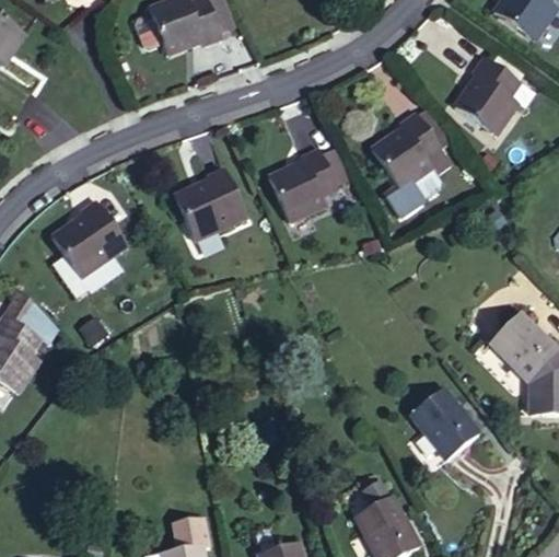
[(199,0),(189,4),(187,0),(170,0),(148,9),(149,11),(130,20),(142,46),(148,49),(162,43),(167,54),(204,41),(205,45),(223,37),(221,31),(208,0),(199,0)]
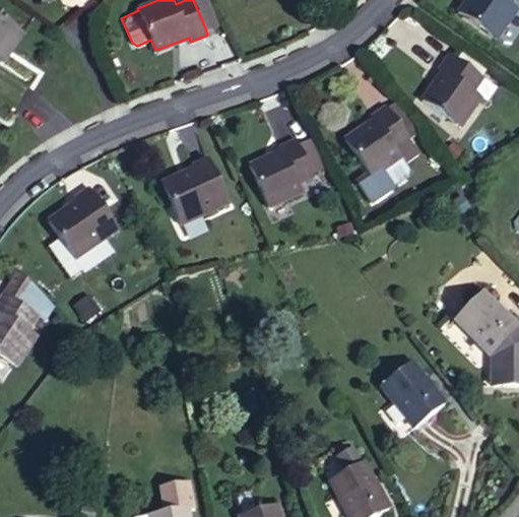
[(193,0),(205,28),(217,24),(207,0),(193,0)]
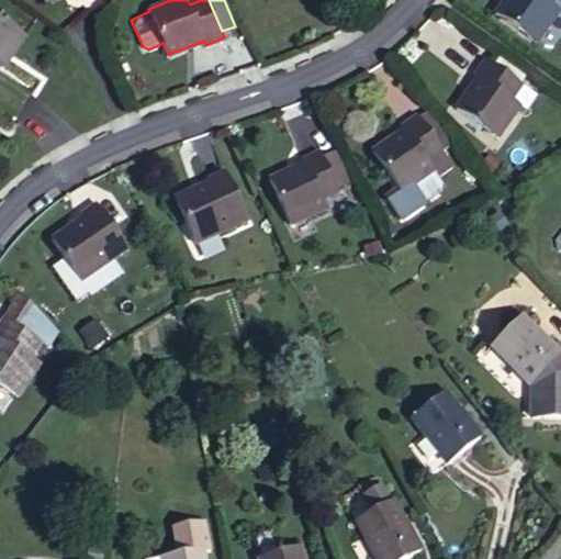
[(550,0),(503,0),(495,12),(536,40),(559,8),(550,0)]
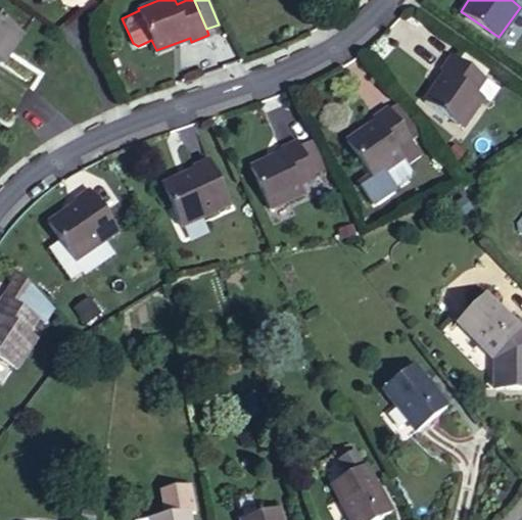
[(0,60),(2,63),(24,32),(0,15),(0,60)]
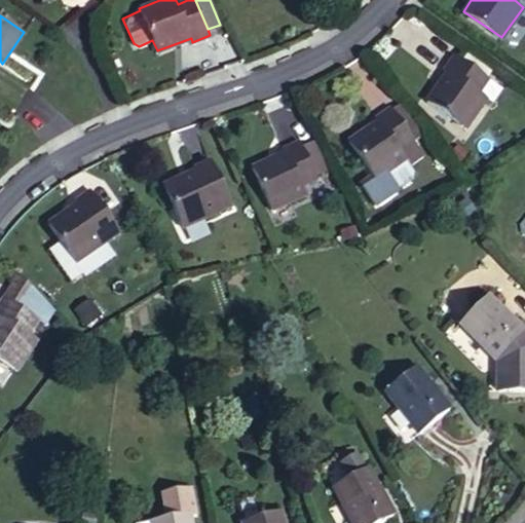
[(479,90),(488,76),(454,52),(444,68),(448,70),(427,100),(465,126),(486,96),(479,90)]
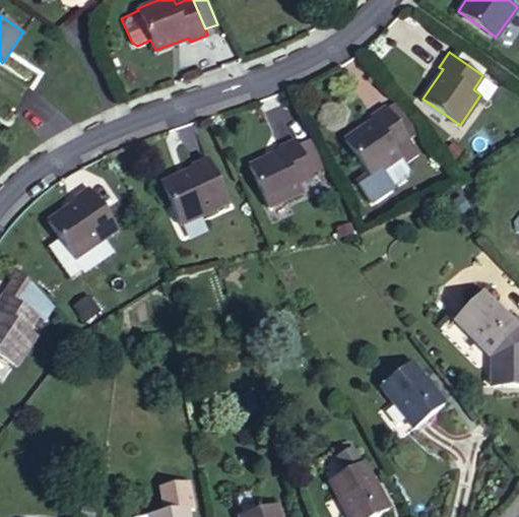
[(410,137),(419,130),(400,102),(390,109),(410,137)]
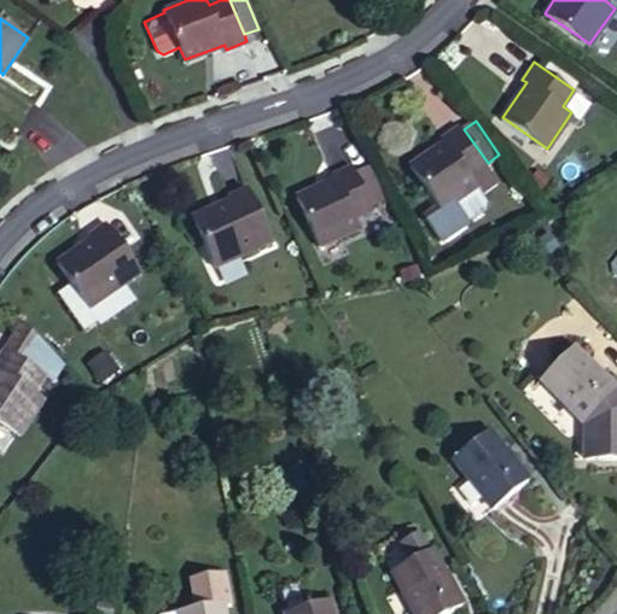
[(471,175),(488,163),(464,129),(460,123),(442,135),(446,140),(411,164),(441,209),(477,183),(471,175)]
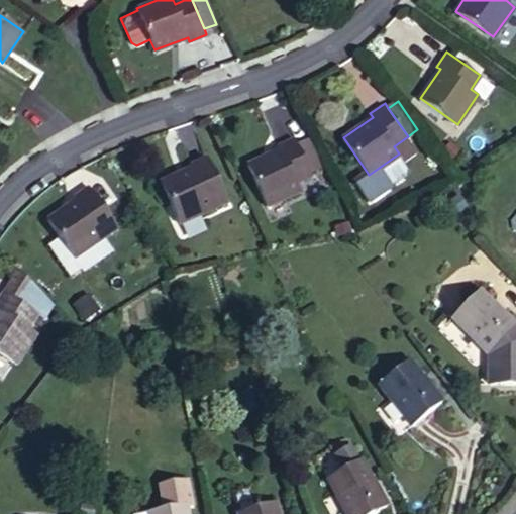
[(403,159),(416,149),(408,136),(394,146),(399,153),(403,159)]
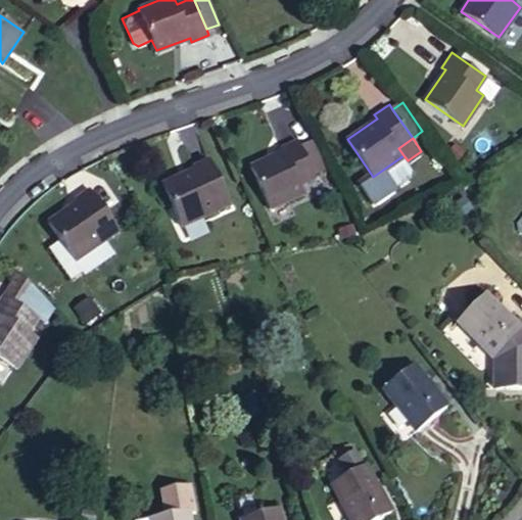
[(315,175),(315,174),(297,139),(281,146),(283,150),(250,166),(270,206),(304,190),(299,182),(315,175)]
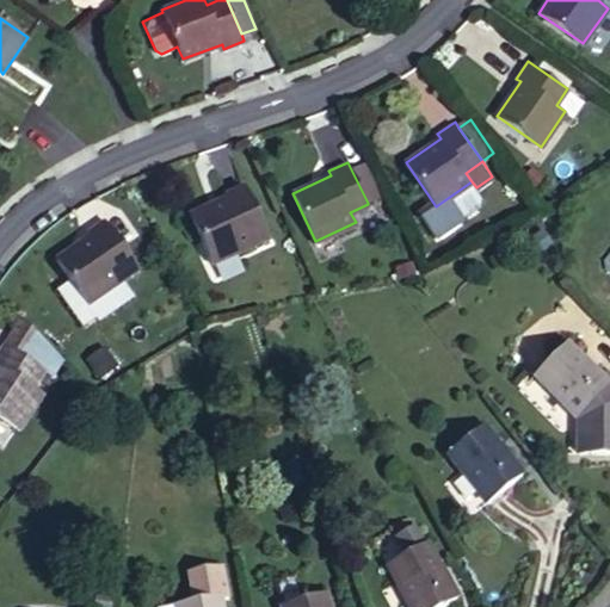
[(211,262),(269,235),(245,181),(225,191),(227,196),(189,214),(211,262)]
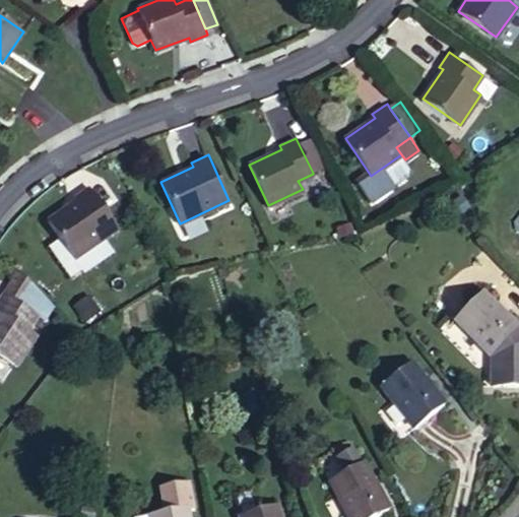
[(105,237),(119,228),(89,186),(75,195),(77,199),(48,219),(60,237),(81,268),(84,271),(115,251),(105,237)]
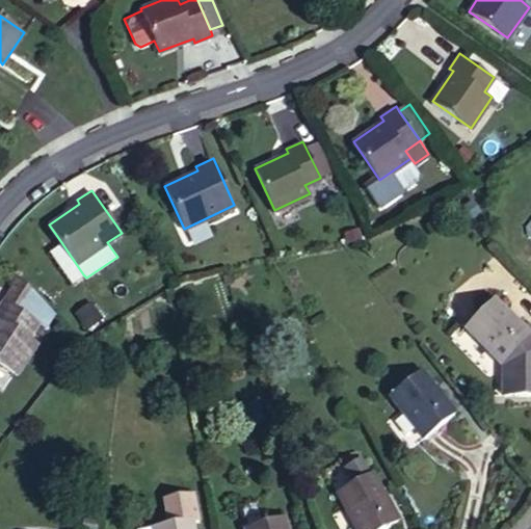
[(73,282),(83,274),(61,242),(51,250),(73,282)]
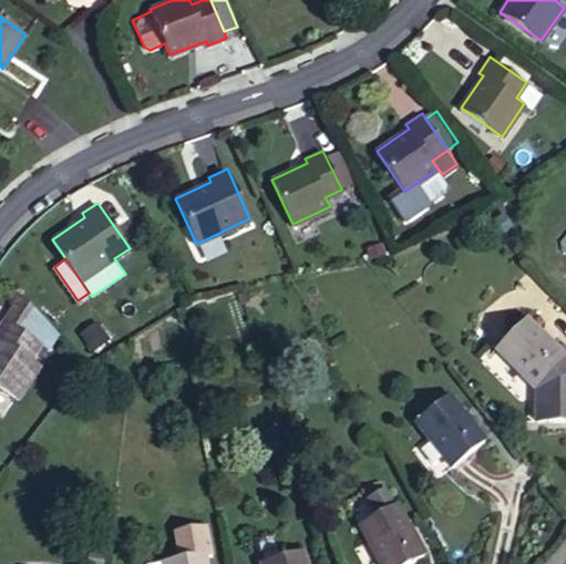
[(43,345),(55,327),(19,290),(11,303),(13,304),(4,318),(3,318),(0,322),(0,385),(18,397),(40,363),(31,358),(41,342),(43,345)]
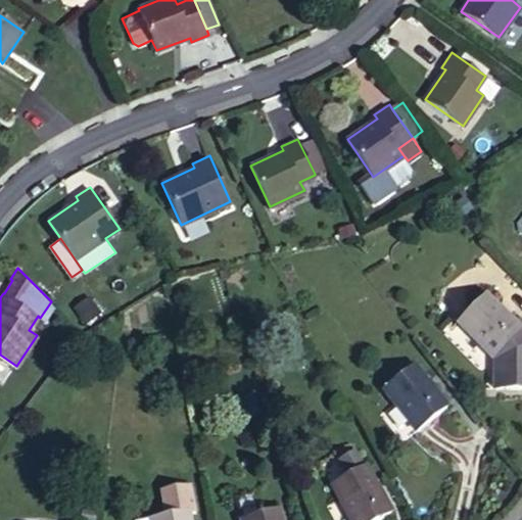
[(521,335),(519,333),(521,331),(521,329),(484,291),(458,319),(495,357),(497,385),(521,383),(521,335)]
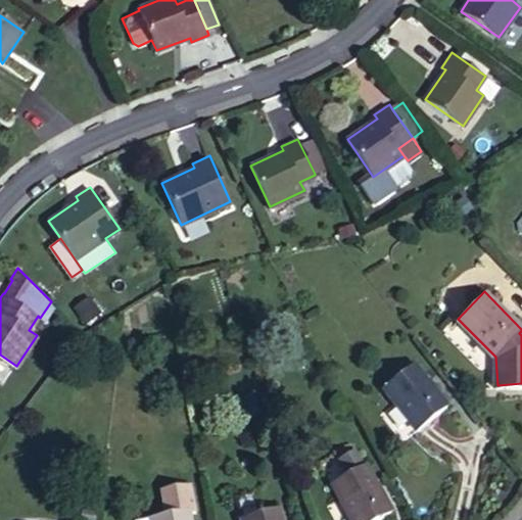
[(45,320),(54,305),(51,301),(40,318),(45,320)]
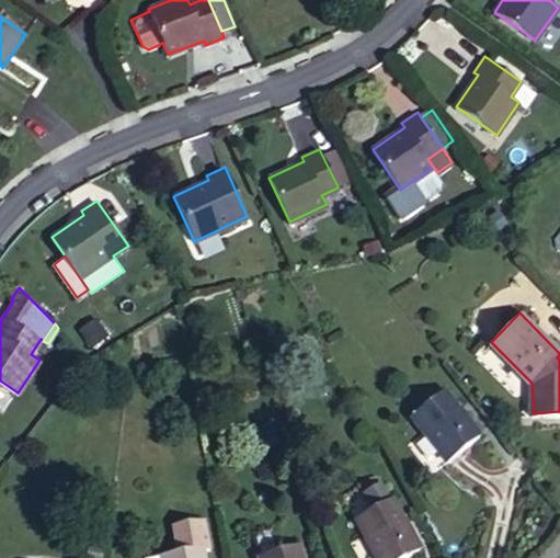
[(448,459),(480,432),(445,389),(412,414),(448,459)]
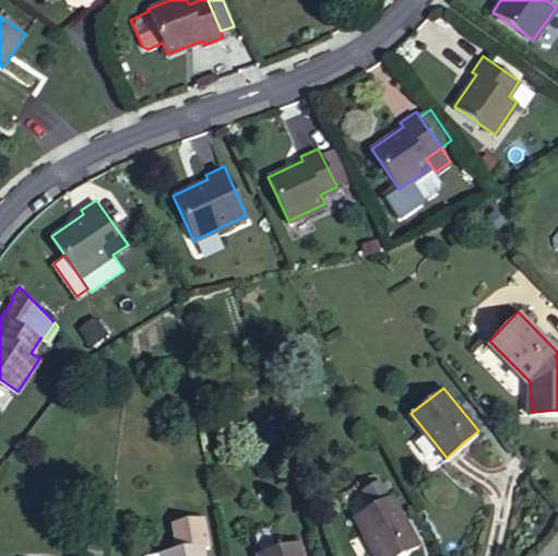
[(363,489),(371,506),(388,497),(379,480),(363,489)]
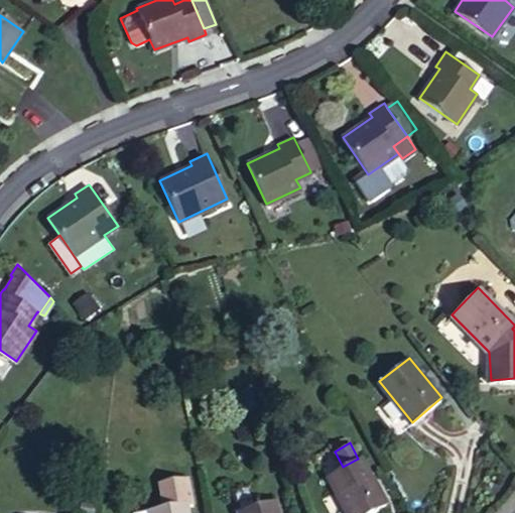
[(347,512),(369,512),(386,503),(361,457),(358,459),(343,467),(327,476),(347,512)]
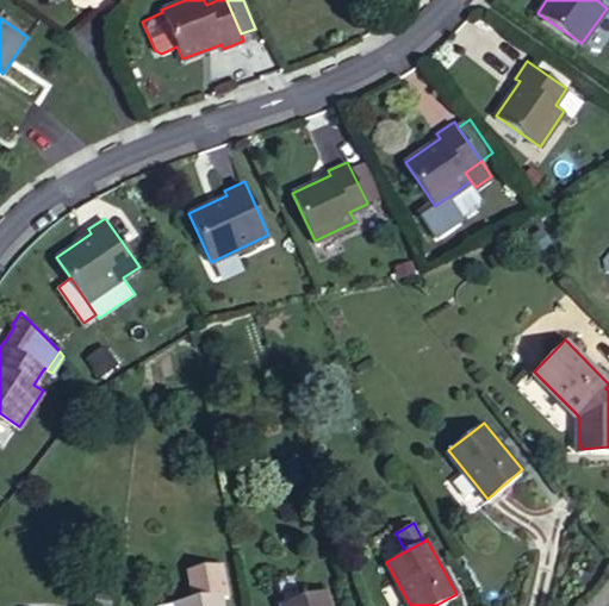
[(225,562),(186,568),(191,595),(172,599),(172,605),(222,605),(221,599),(230,597),(225,562)]
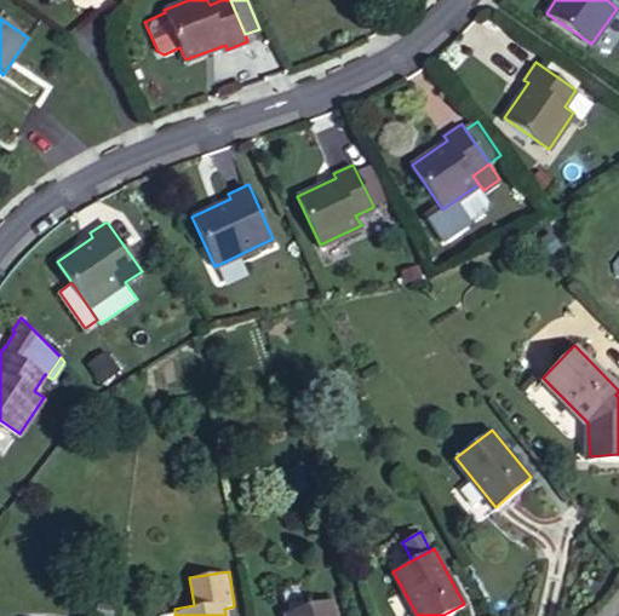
[(286,615),(334,615),(331,599),(286,614),(286,615)]
